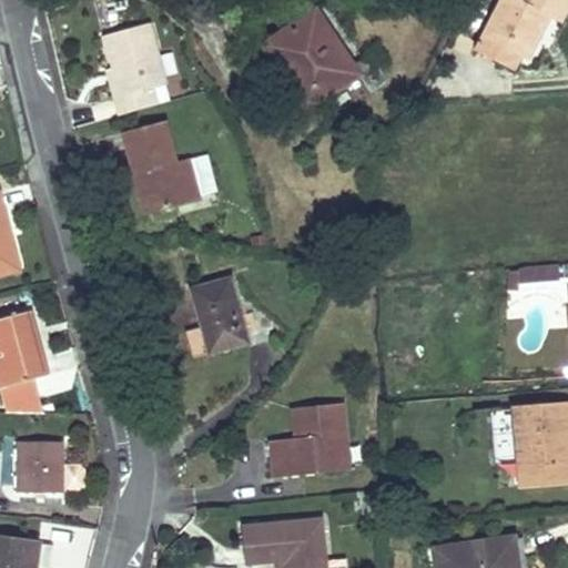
[(567,9),(567,0),(517,0),(518,1),(516,0),(499,0),(480,38),(528,62),(550,19),(560,24),(567,9)]
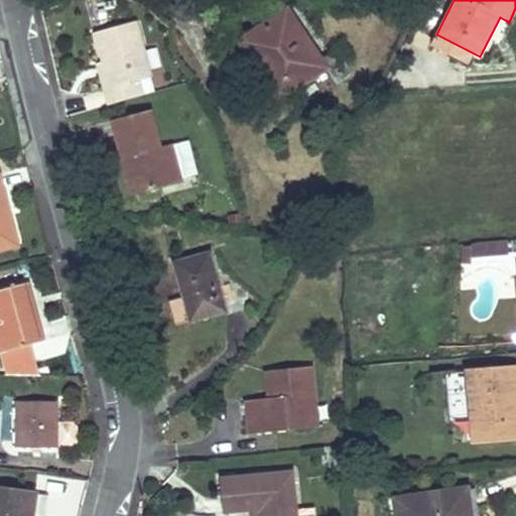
[(278,100),(325,69),(336,85),(356,71),(341,46),(319,61),(285,11),(239,42),(260,74),(266,71),(270,77),(265,81),(278,100)]
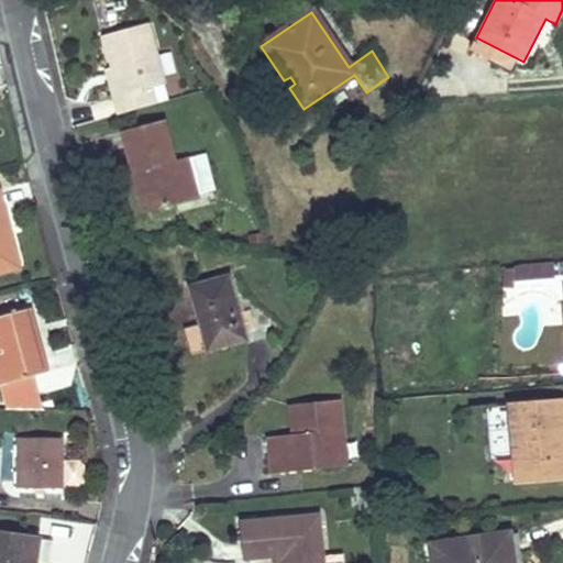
[(111,68),(119,97),(150,89),(163,86),(146,25),(102,35),(111,68)]
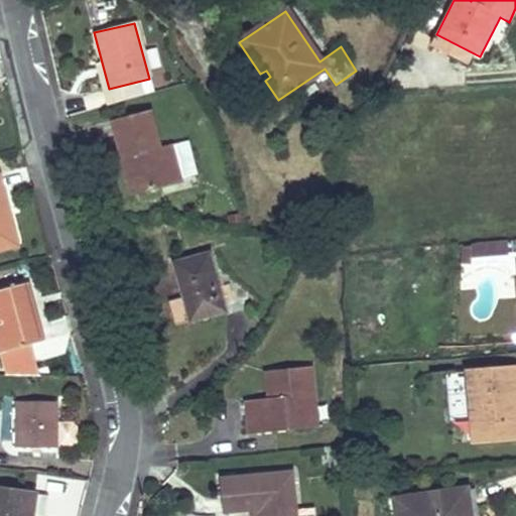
[(109,89),(102,62),(96,65),(107,106),(141,97),(137,82),(109,89)]
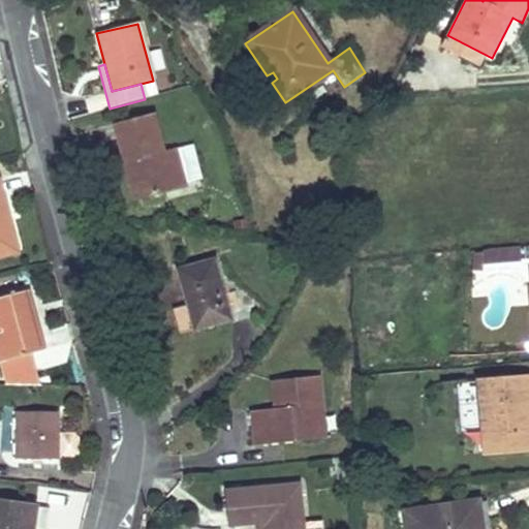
[(273,72),(267,75),(272,83),(277,79),(273,72)]
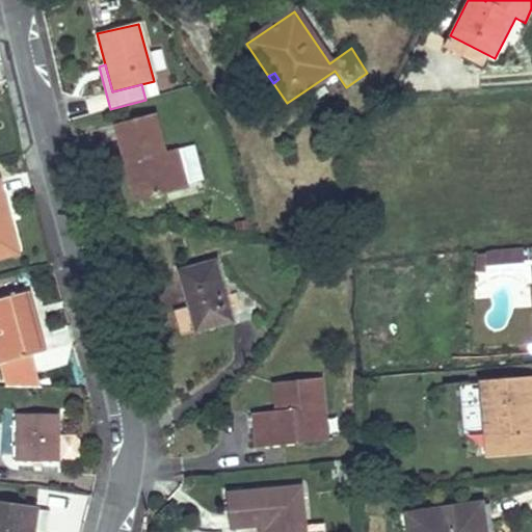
[(144,201),(185,189),(176,150),(163,154),(153,115),(113,125),(124,164),(134,162),(144,201)]
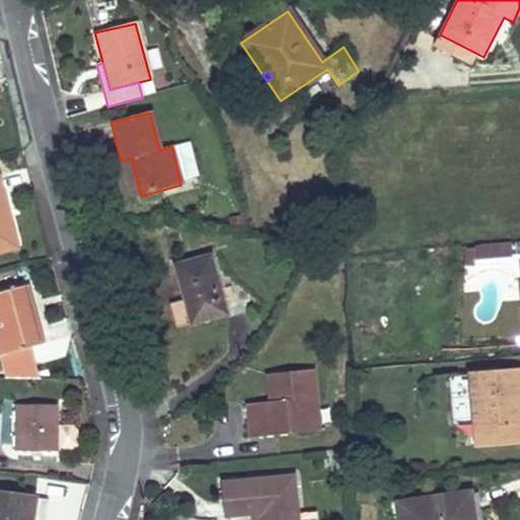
[(121,160),(131,198),(141,196),(131,158),(121,160)]
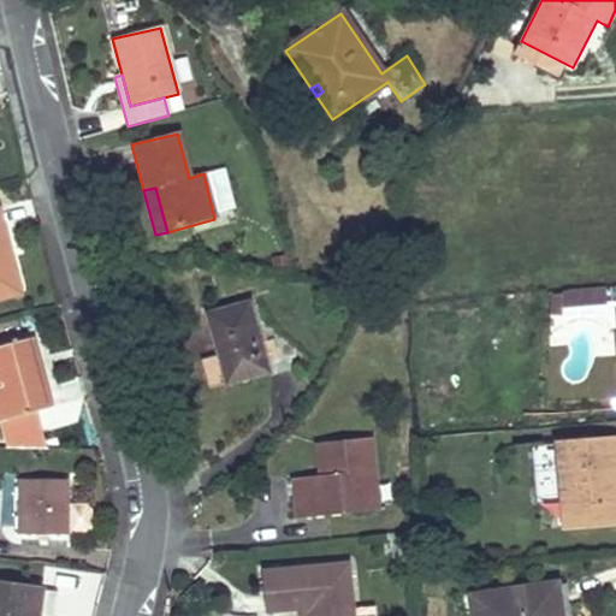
[(0,221),(0,297),(18,294),(9,258),(1,260),(0,256),(0,246),(6,246),(0,221)]
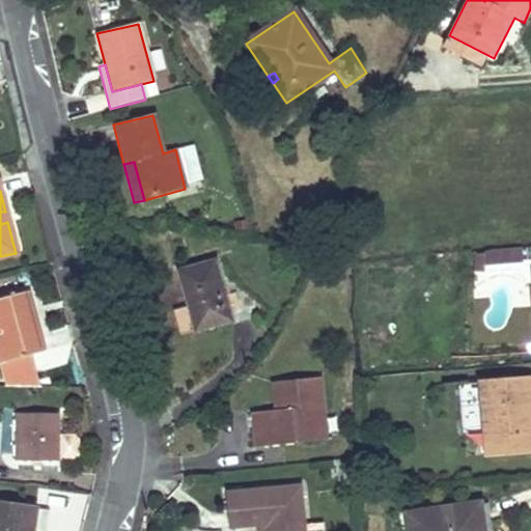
[(522,263),(521,253),(483,257),(484,267),(522,263)]
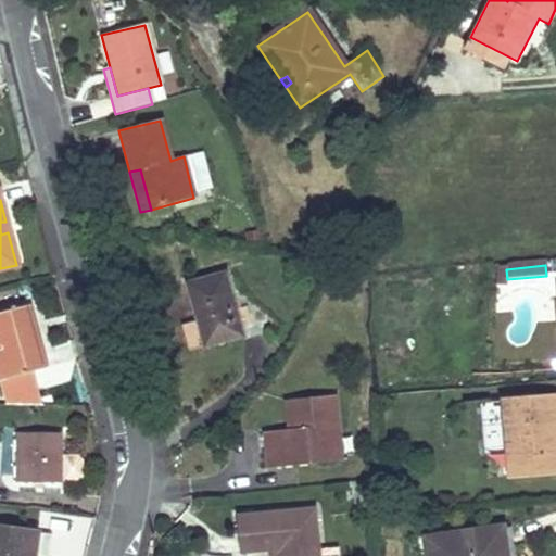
[(495,270),(497,288),(508,288),(507,279),(506,269),(495,270)]
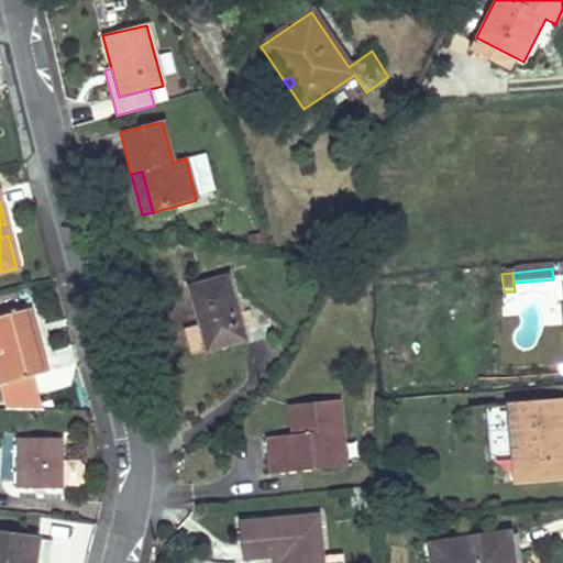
[(228,276),(188,287),(199,326),(183,331),(190,357),(246,342),(228,276)]
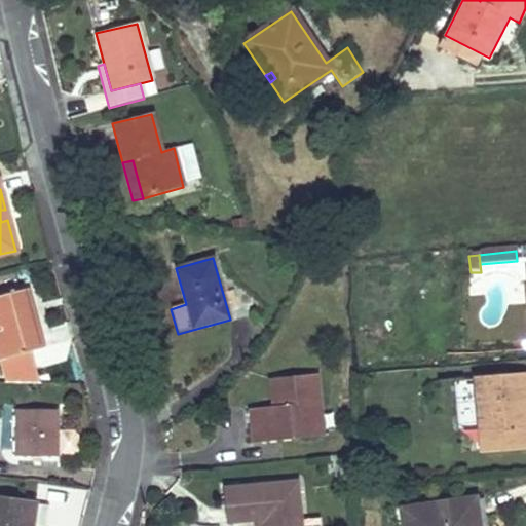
[(13,293),(0,296),(0,360),(42,348),(27,289),(13,293)]
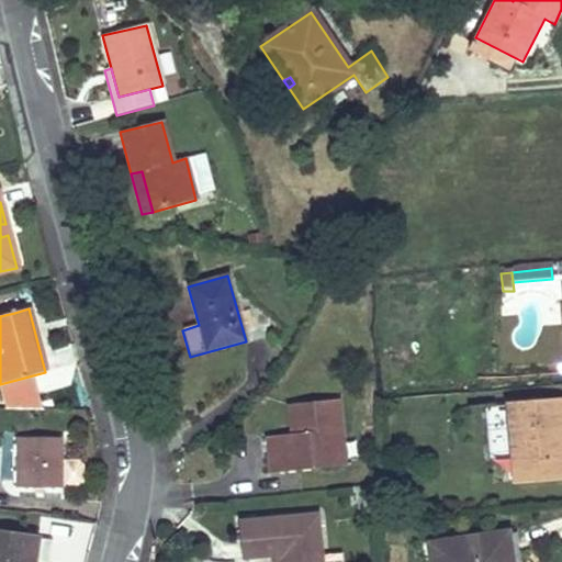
[(36,394),(13,400),(14,409),(38,409),(36,394)]
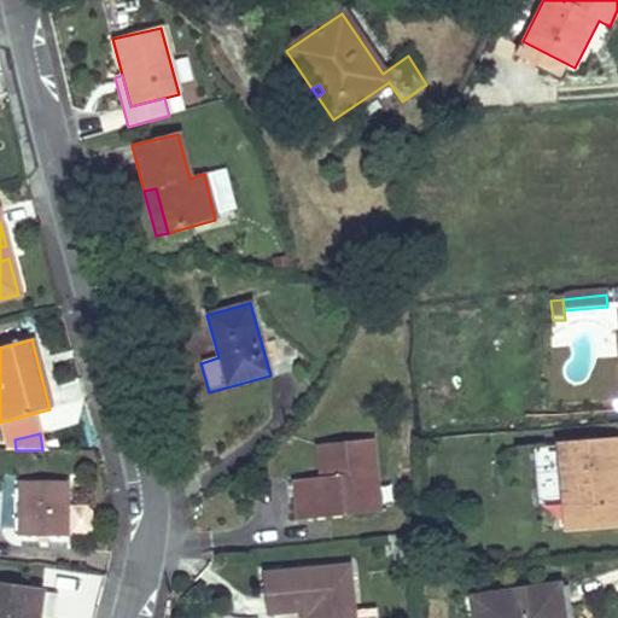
[(295,522),(373,513),(369,479),(375,478),(371,439),(318,445),(321,478),(290,482),(295,522)]
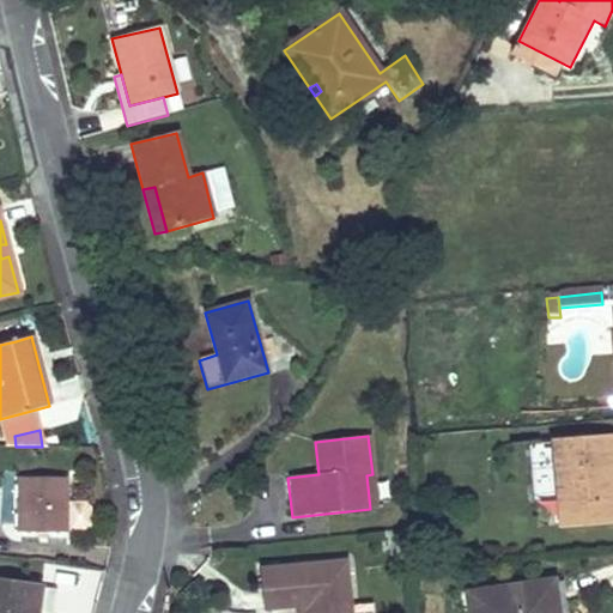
[(610,437),(553,443),(557,481),(560,526),(612,521),(612,478),(610,437)]
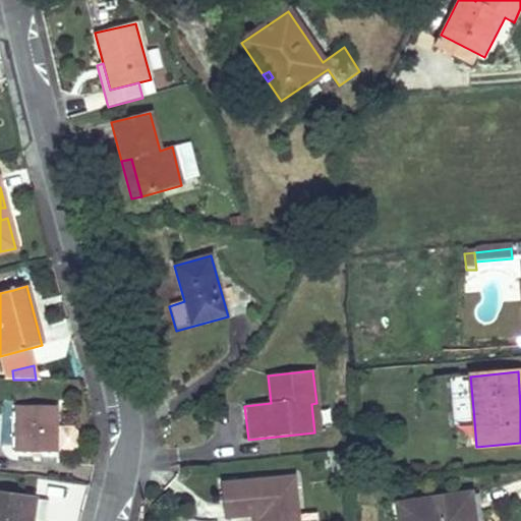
[(461,410),(473,409),(470,377),(458,378),(461,410)]
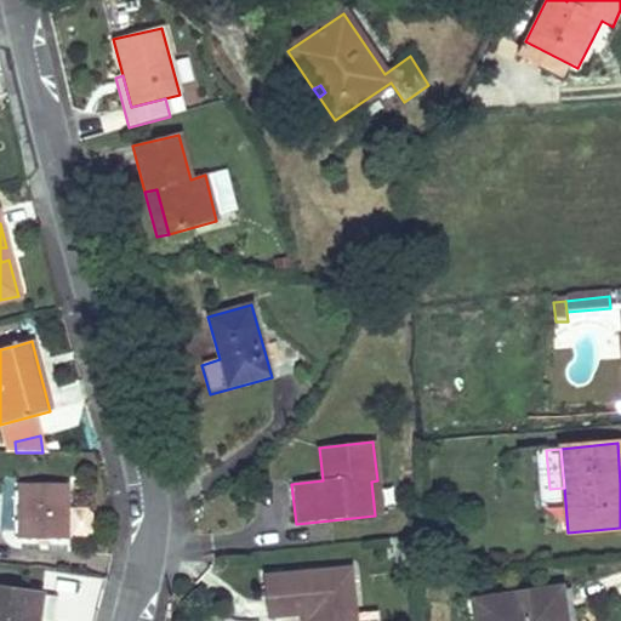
[(68,484),(17,484),(17,540),(69,540),(68,484)]
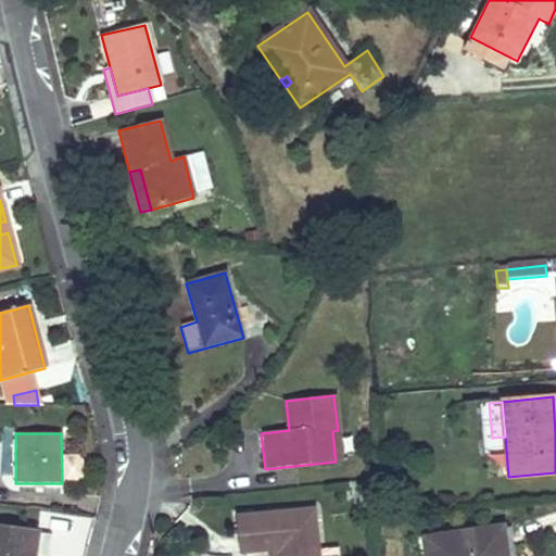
[(319,555),(316,508),(236,515),(239,555),(268,553),(279,552),(279,555),(319,555)]
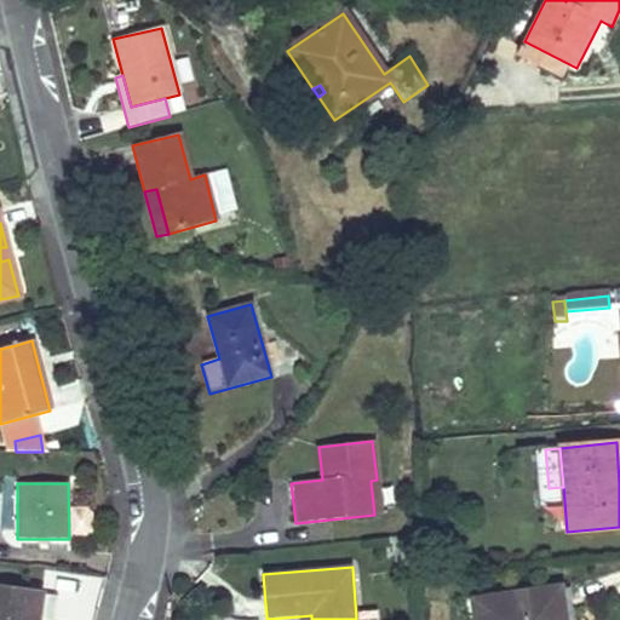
[(38,619),(41,595),(0,589),(0,619),(38,619)]
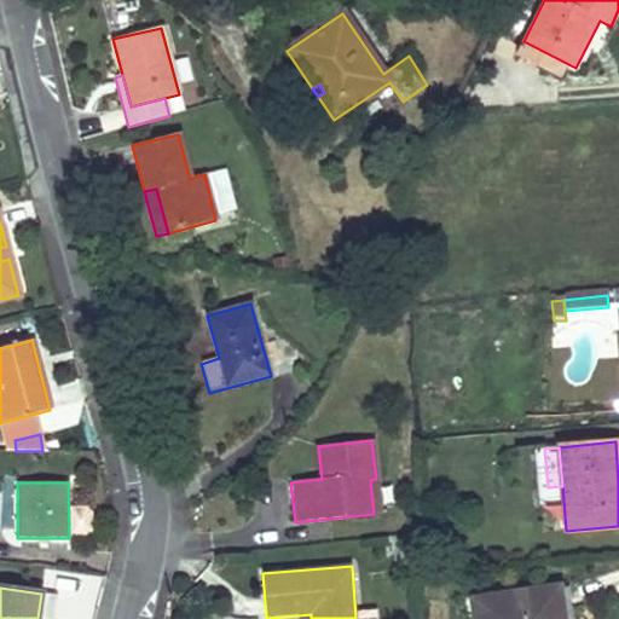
[(562,618),(559,588),(473,600),(475,618),(562,618)]
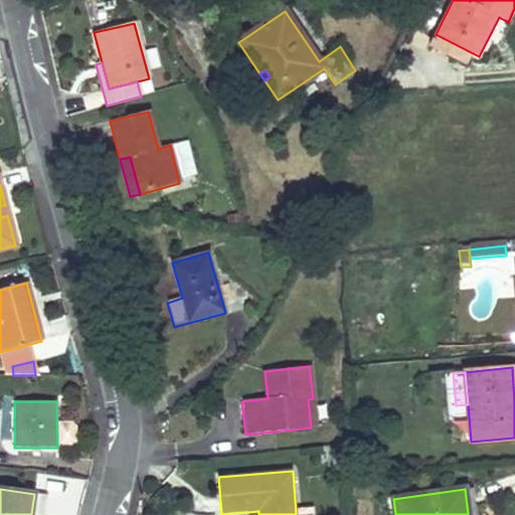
All buildings are outlined.
